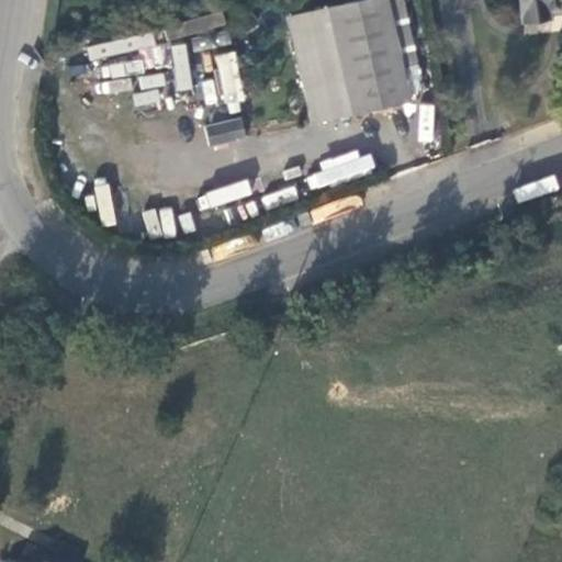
[(358,0),(288,18),(304,87),(343,77),(351,112),(411,98),(408,92),(386,0),(358,0)]
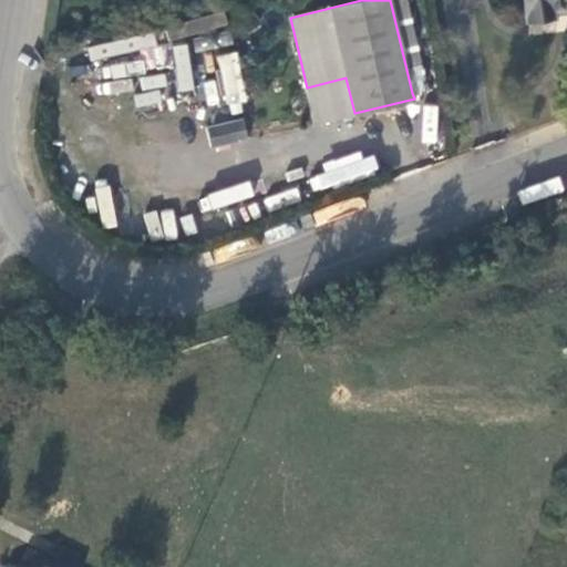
[(402,0),(390,0),(412,93),(424,90),(402,0)]
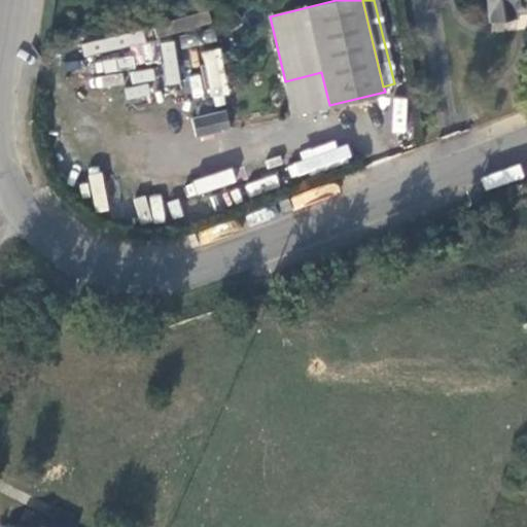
[(526,0),(487,0),(490,19),(517,14),(516,8),(526,6),(526,0)]
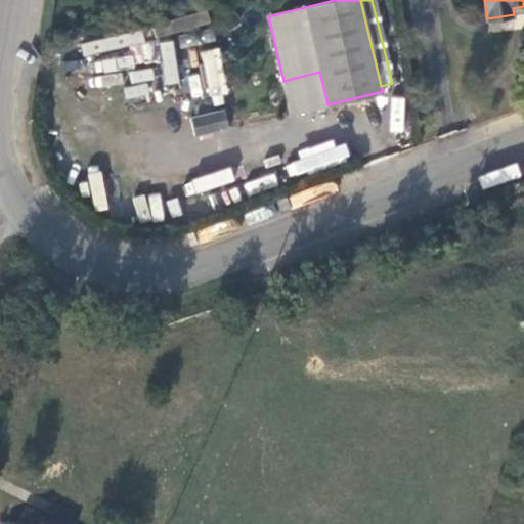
[(202,50),(208,95),(226,92),(220,48),(202,50)]
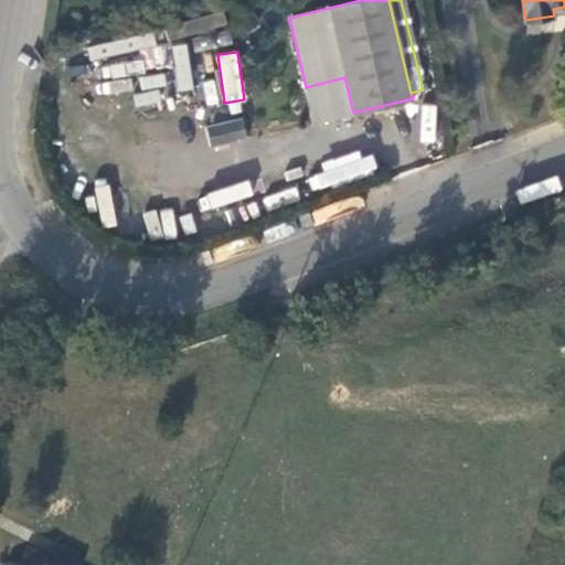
[(315,121),(353,113),(344,77),(306,87),(315,121)]
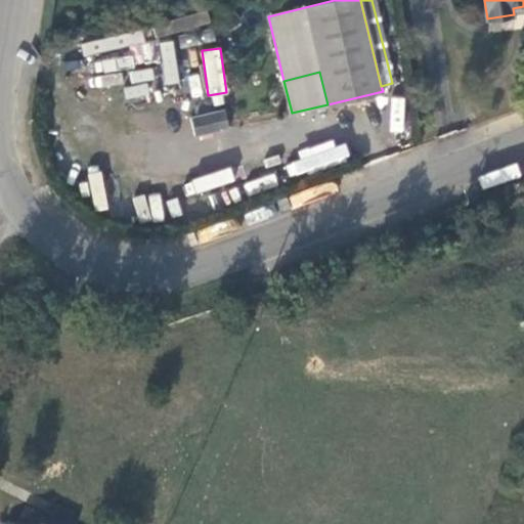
[(195,135),(229,128),(225,110),(191,117),(195,135)]
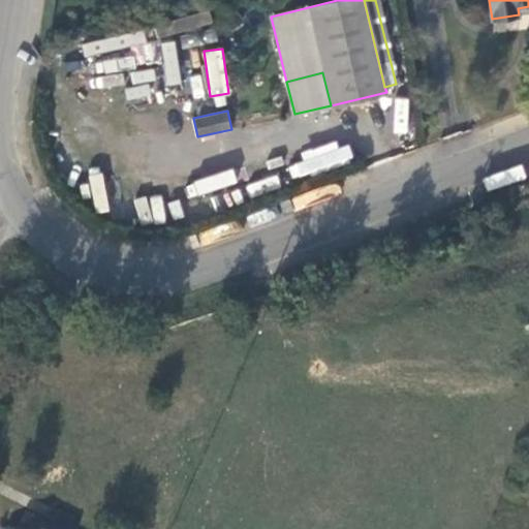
[(71,528),(70,528),(74,519),(59,511),(54,520),(48,517),(44,522),(26,512),(18,528),(10,528),(8,528),(7,528),(71,528)]
